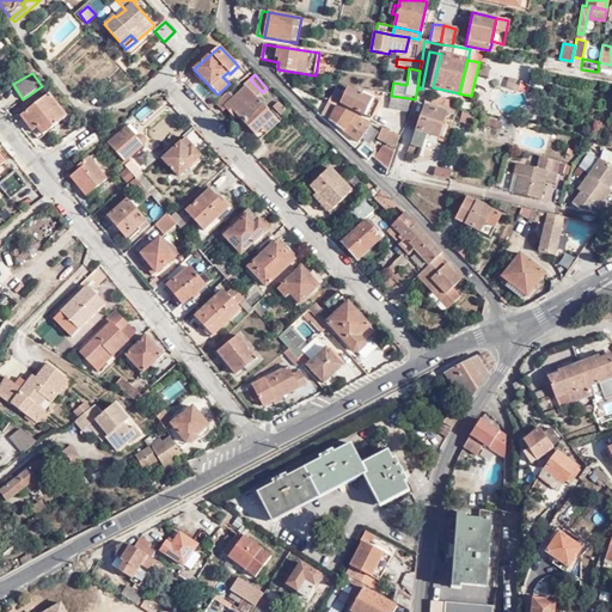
[(261,129),(274,117),(256,98),(262,92),(250,79),(244,84),(246,87),(233,98),(227,92),(214,104),(221,112),(225,109),(232,116),(234,114),(237,116),(254,134),(261,129)]
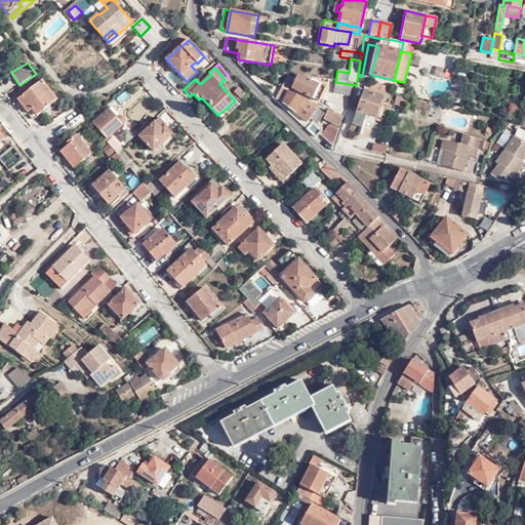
[(284,74),(281,83),(291,86),(294,78),(284,74)]
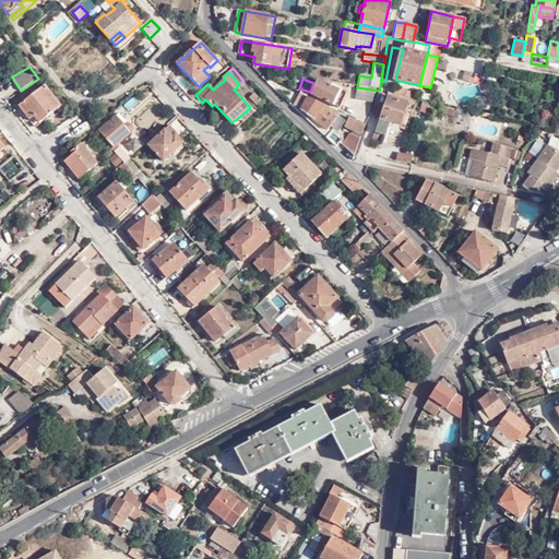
[(318,81),(308,97),(337,111),(345,95),(318,81)]
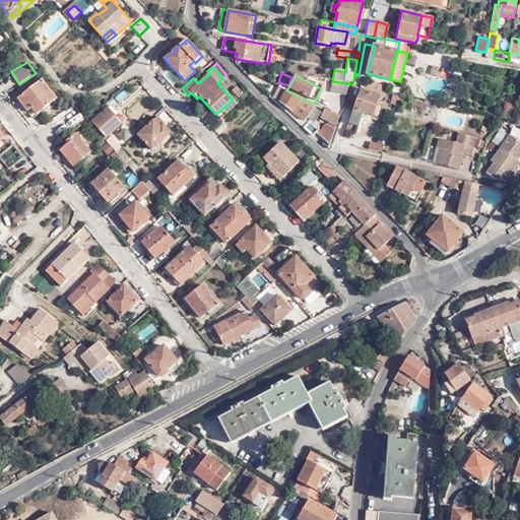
[(43,79),(18,99),(27,111),(33,108),(38,114),(57,98),(43,79)]
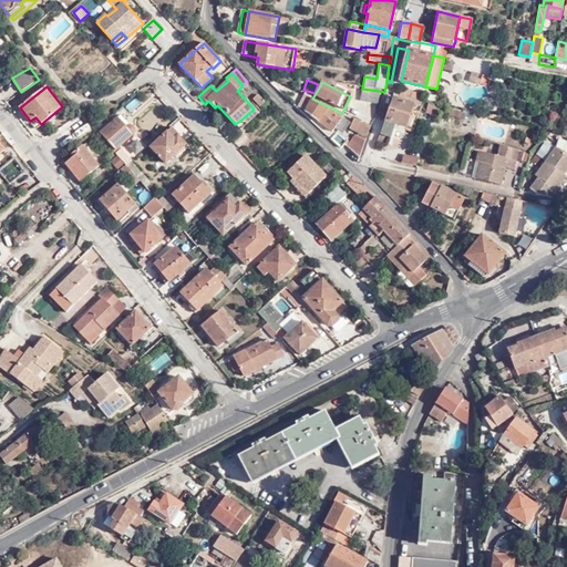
[(377,105),(379,91),(362,89),(361,88),(358,102),(377,105)]
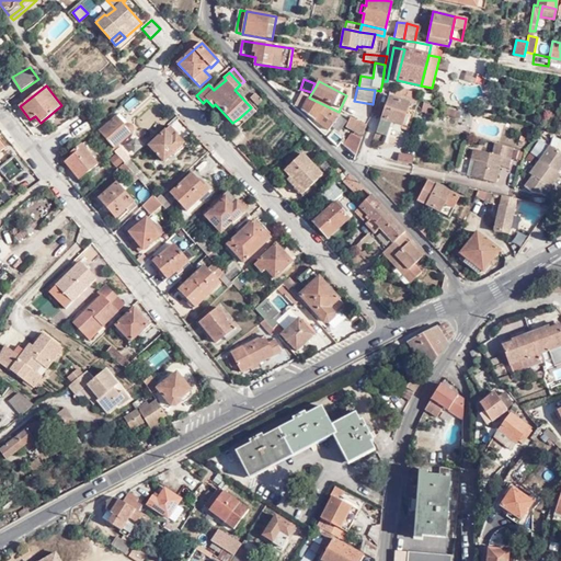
[(410,127),(419,100),(389,93),(390,99),(374,138),(382,141),(391,123),(410,127)]
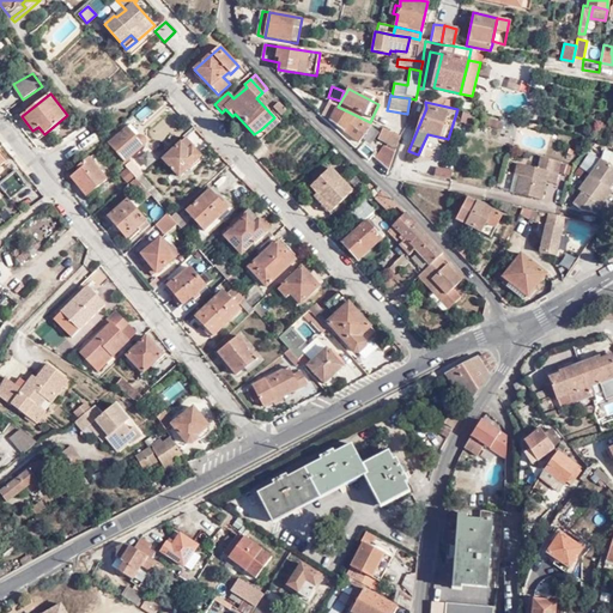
[(286,110),(279,103),(273,109),(280,116),(286,110)]
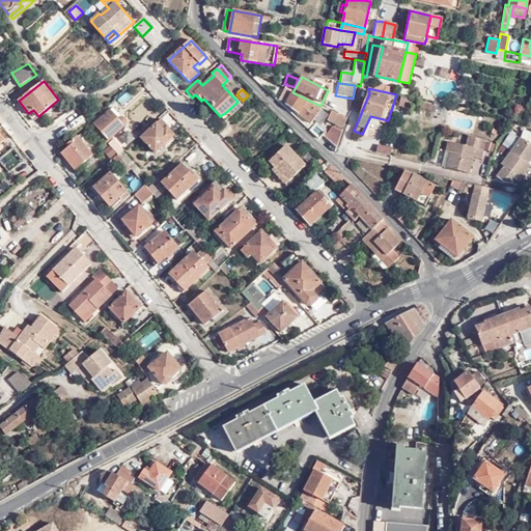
[(285,104),(311,122),(322,109),(324,107),(320,106),(292,92),(285,89),(279,98),(286,103),(285,104)]
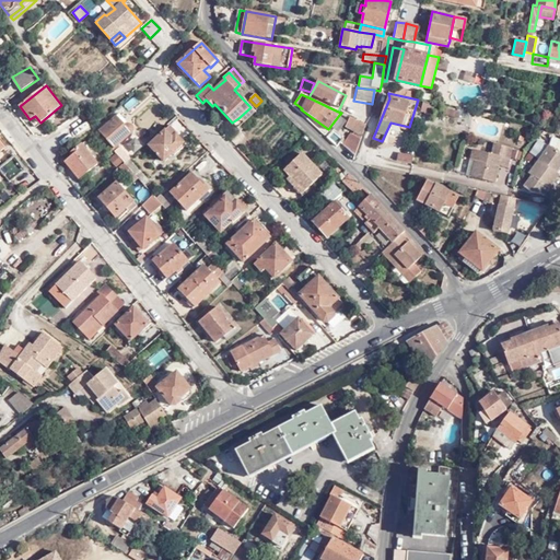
[(255,112),(251,107),(238,118),(243,123),(255,112)]
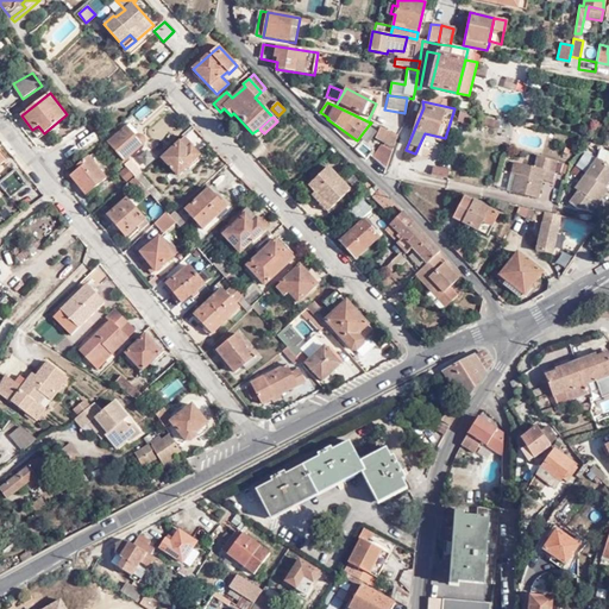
[(369,125),(357,140),(364,145),(372,135),(376,130),(369,125)]
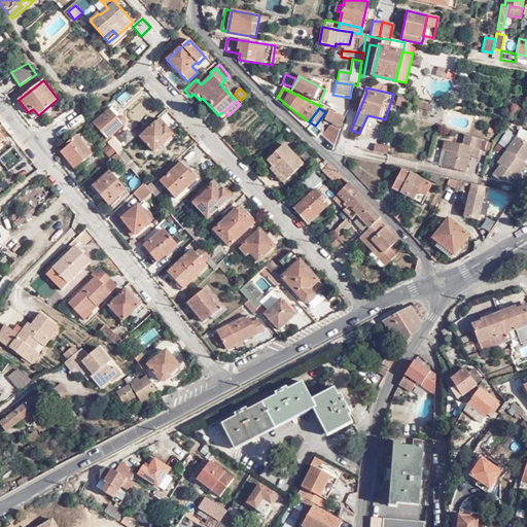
[(117,118),(109,109),(94,124),(108,139),(125,124),(126,124),(126,123),(126,121),(126,120),(126,119),(125,118),(124,117),(123,117),(121,116),(120,116),(120,117),(119,117),(118,117),(117,118)]
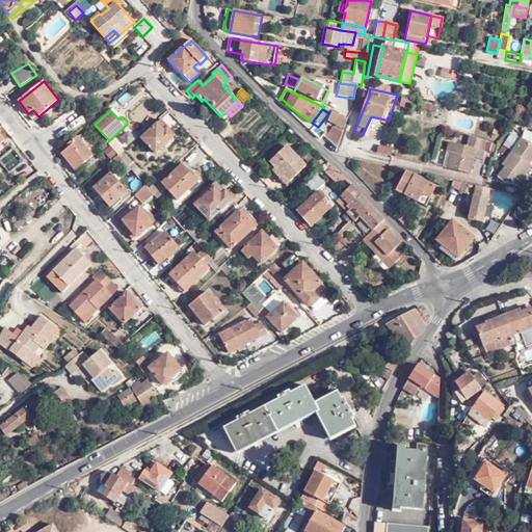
[(347,117),(330,110),(328,113),(325,117),(336,124),(326,136),(338,147),(347,117)]
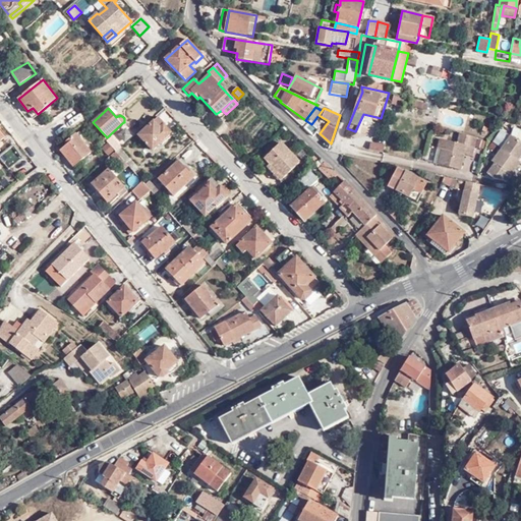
[(159,117),(138,135),(152,150),(171,133),(165,125),(159,117)]
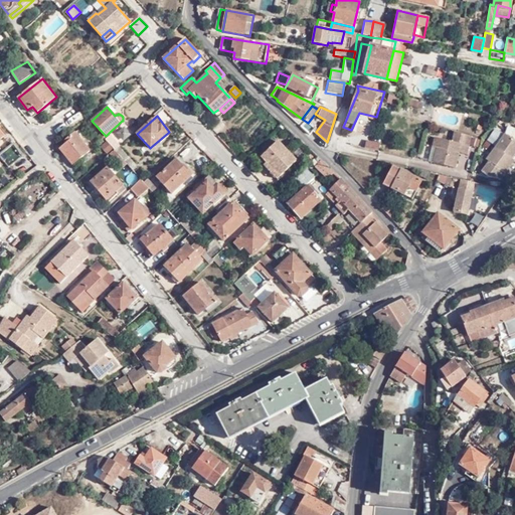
[(485,141),(494,147),(504,135),(495,128),(485,141)]
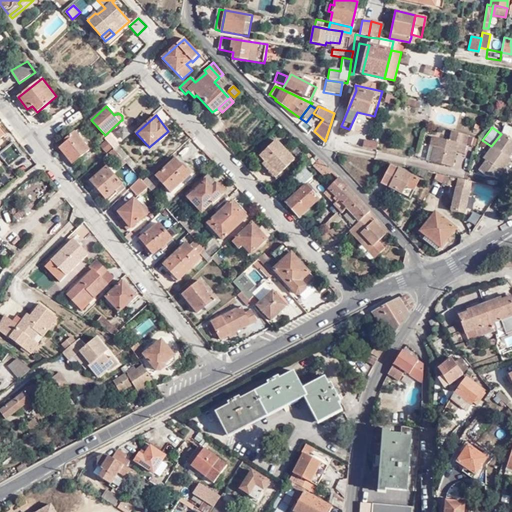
[(463,150),(467,134),(451,130),(448,141),(431,137),(429,145),(433,147),(429,161),(447,166),(449,160),(453,161),(455,151),(456,149),(463,150)]
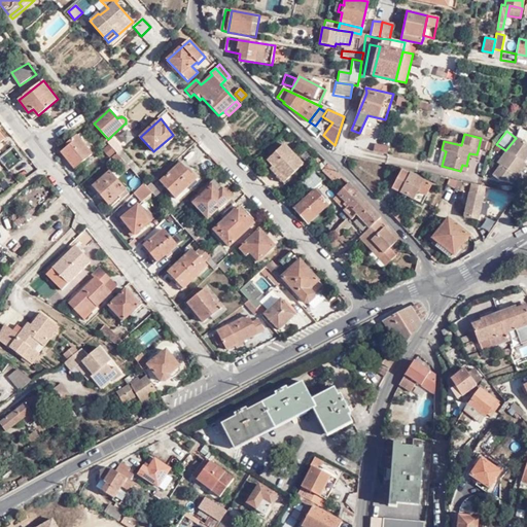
[(75,169),(93,154),(78,136),(70,142),(72,145),(62,152),(75,169)]
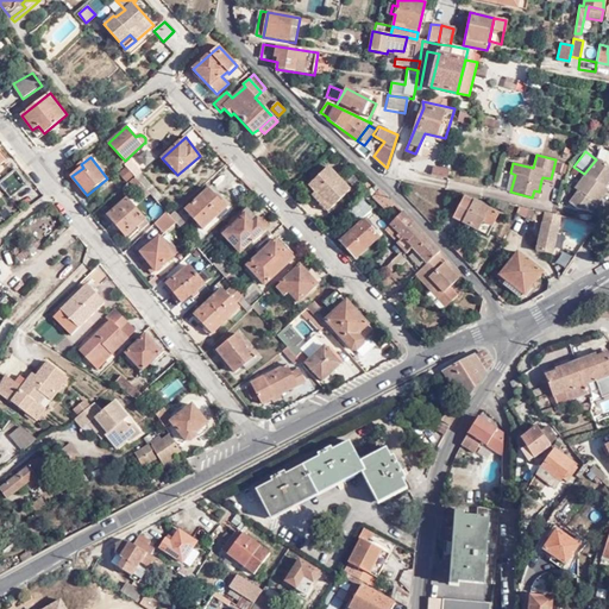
[(133,159),(125,165),(135,177),(137,179),(143,173),(144,171),(133,159)]
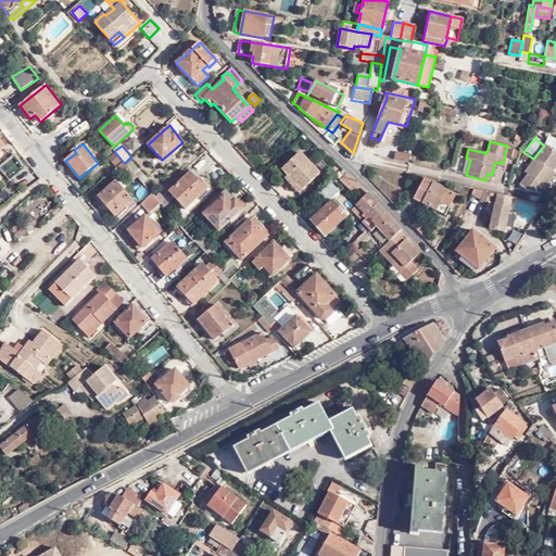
[(555,164),(555,153),(544,146),(525,173),(527,175),(518,186),(526,190),(539,193),(553,174),(552,172),(555,164)]
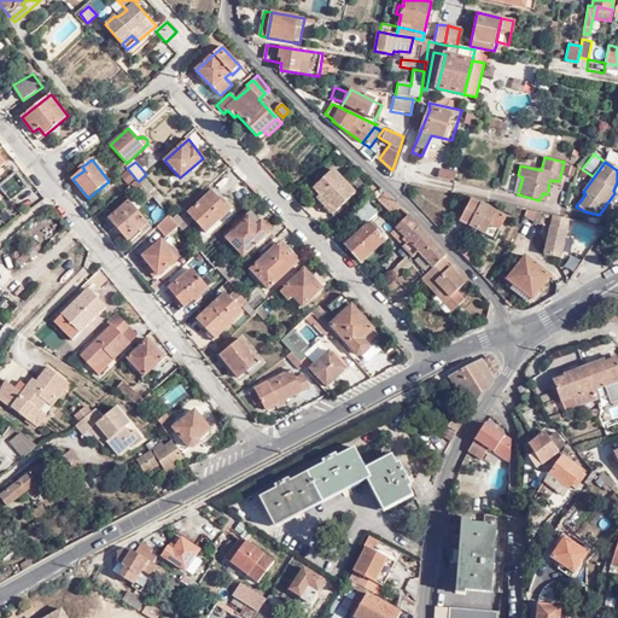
[(454,181),(454,179),(455,173),(439,168),(438,176),(454,181)]
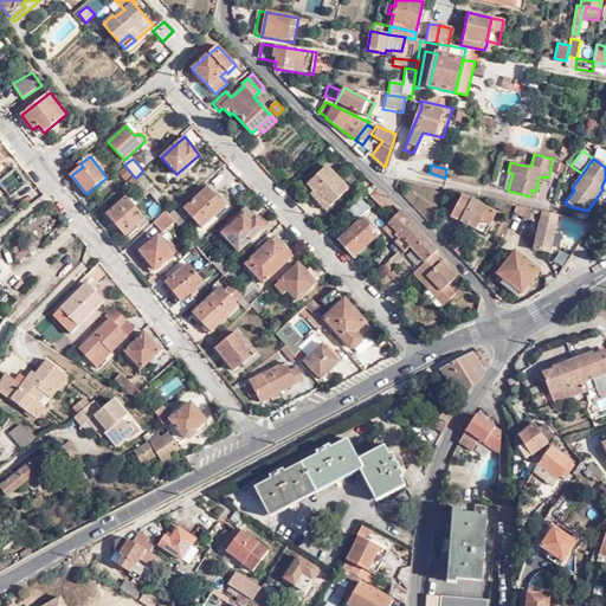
[(315,191),(330,207),(349,189),(328,166),(309,184),(315,191)]
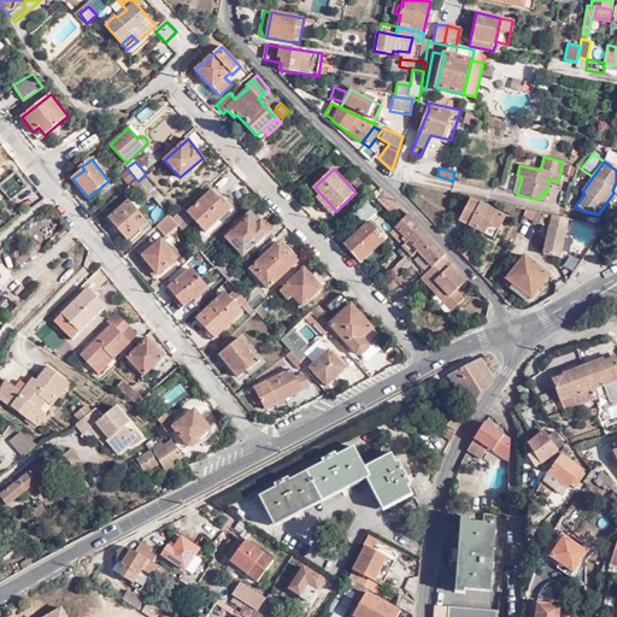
[(145,175),(139,181),(152,197),(159,191),(145,175)]
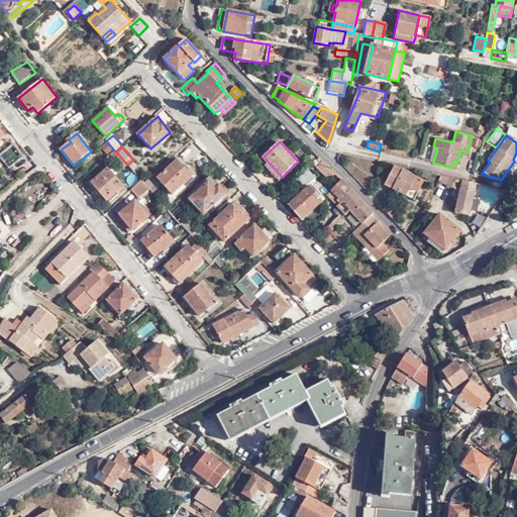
[(16,149),(0,162),(0,166),(7,176),(24,162),(16,149)]
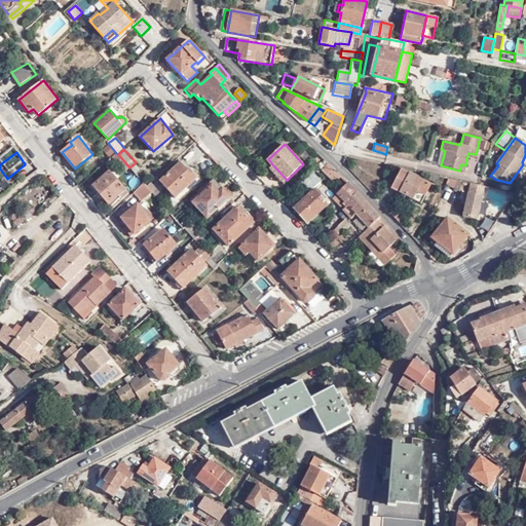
[(118,154),(116,153),(113,156),(129,177),(135,173),(129,167),(118,154)]
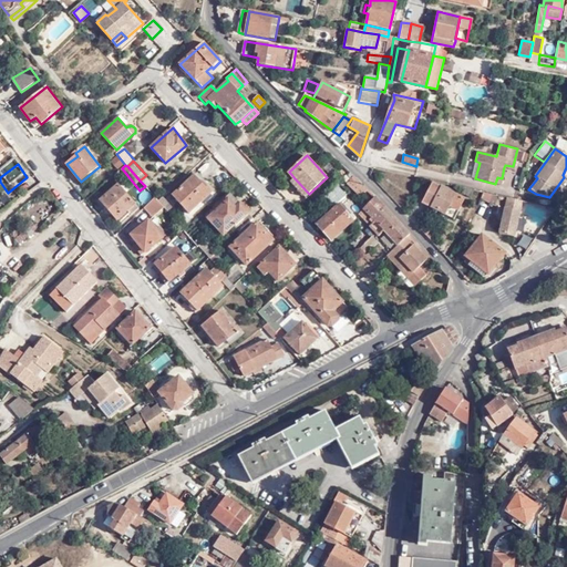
[(363,187),(353,176),(347,182),(360,197),(367,191),(363,187)]
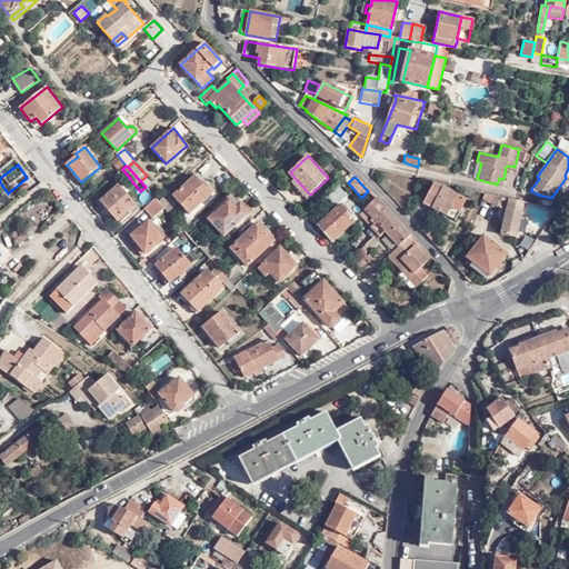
[(191,179),(175,196),(190,212),(209,193),(202,186),(199,188),(191,179)]
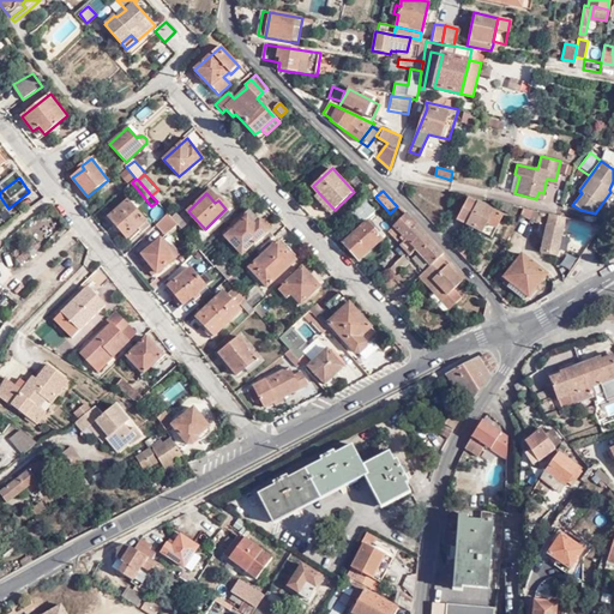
[(332,212),(335,210),(319,193),(317,196),(332,212)]
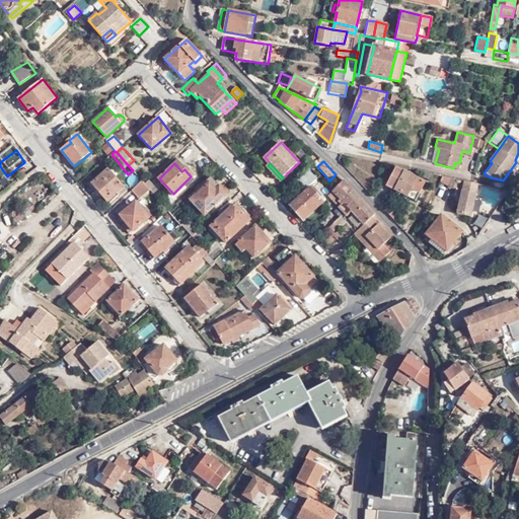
[(109,169),(92,183),(107,201),(118,193),(120,196),(127,191),(109,169)]
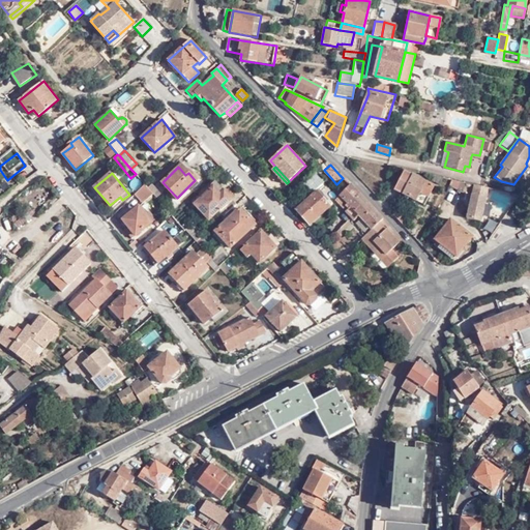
[(420,196),(428,200),(429,200),(436,188),(427,183),(428,181),(416,175),(413,177),(407,173),(396,192),(417,203),(420,196)]
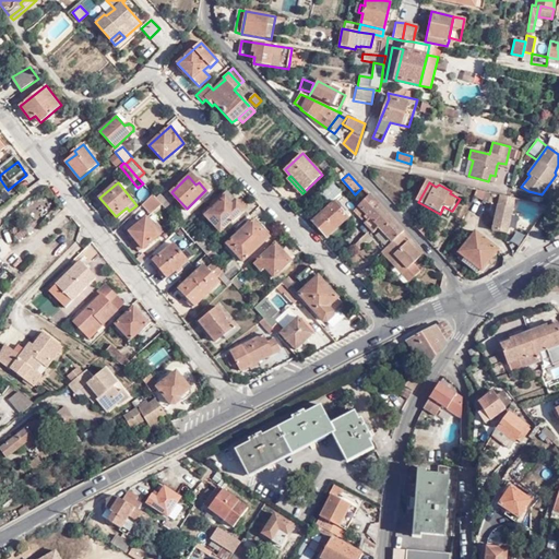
[(223,193),(225,197),(232,204),(236,200),(227,190),(223,193)]
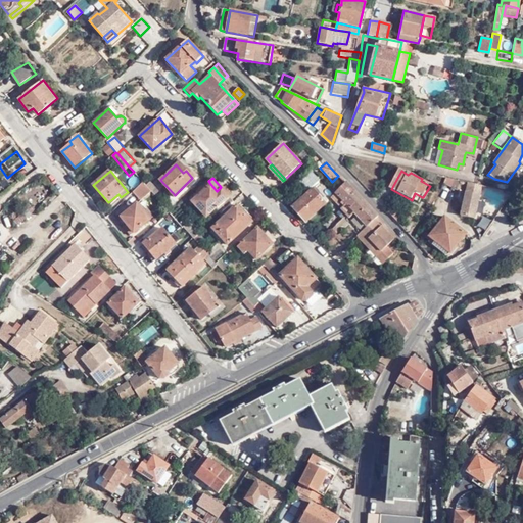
[(158,191),(150,181),(145,185),(150,191),(153,195),(158,191)]
